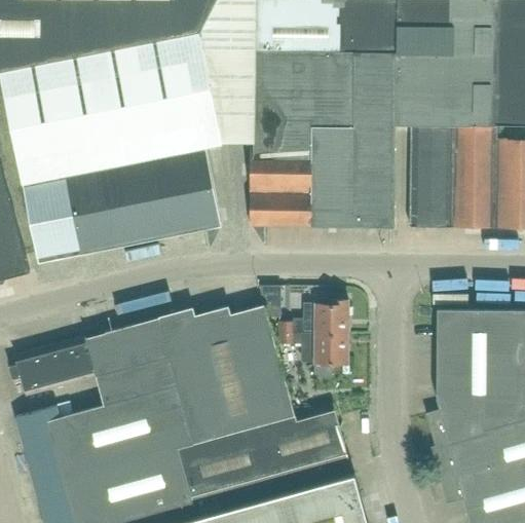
[(204,147),(220,144),(254,144),(254,0),(0,0),(0,82),(36,264),(220,227),(204,147)]
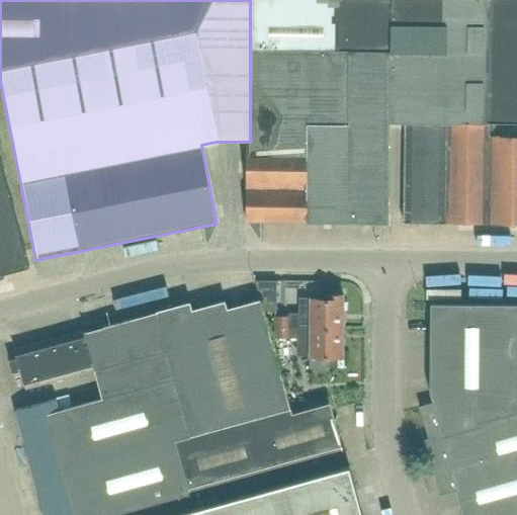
[(516,0),(250,0),(250,52),(250,142),(250,150),(246,150),(245,224),(386,225),(388,123),(404,123),(403,224),(516,225),(516,137),(490,137),(490,124),(516,124),(516,0)]
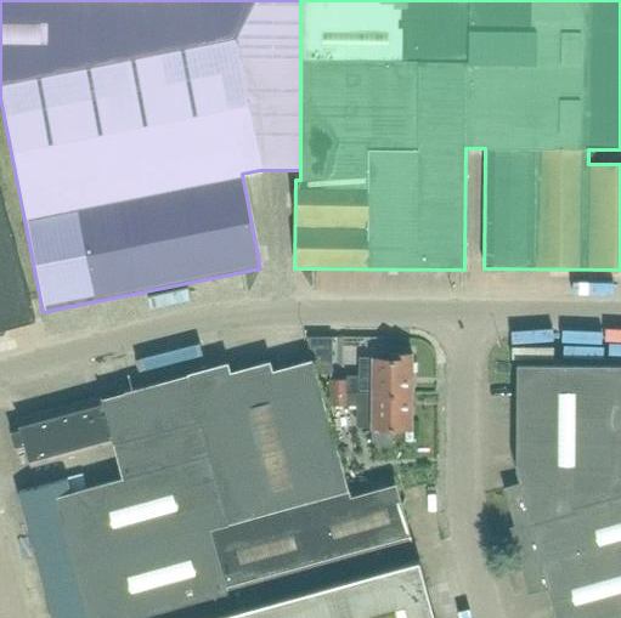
[(0,332),(34,322),(0,197),(0,332)]
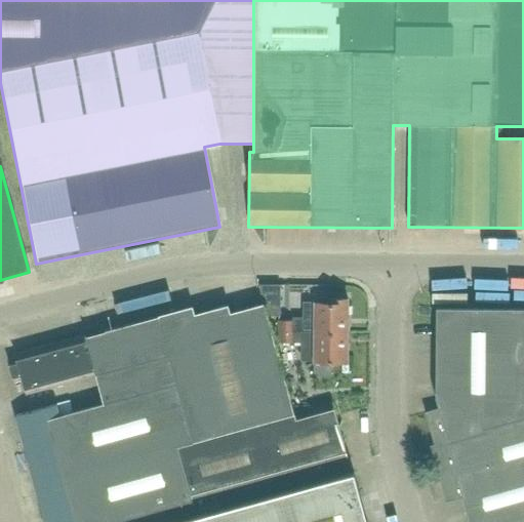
[(256,287),(262,305),(263,305),(264,305),(267,318),(277,318),(277,287),(256,287)]
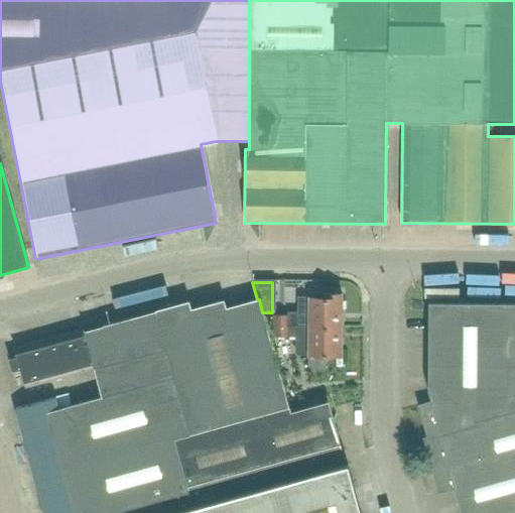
[(273,316),(273,328),(340,327),(341,295),(324,295),(324,299),(297,299),(297,316),(273,316)]
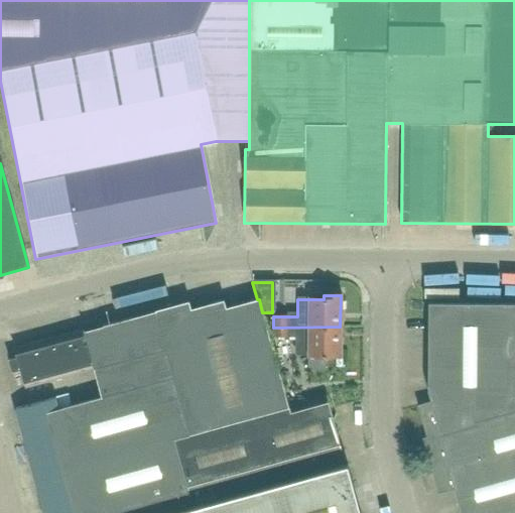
[(123,512),(165,501),(185,496),(343,452),(328,397),(288,408),(258,299),(226,308),(224,300),(190,309),(188,302),(154,311),(155,313),(85,333),(84,332),(13,351),(14,355),(7,357),(12,376),(20,374),(24,391),(94,371),(101,399),(57,412),(53,400),(16,410),(14,411),(42,512),(123,512)]
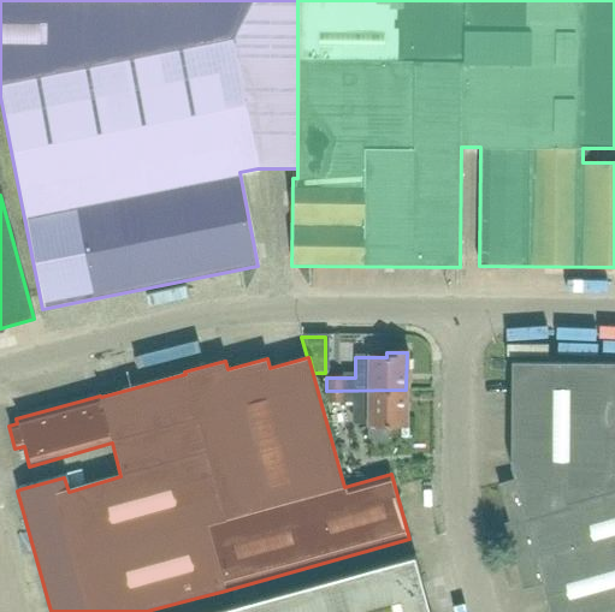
[(614,611),(614,363),(510,363),(509,468),(514,482),(500,486),(507,528),(512,548),(520,546),(531,588),(545,584),(551,611),(614,611)]
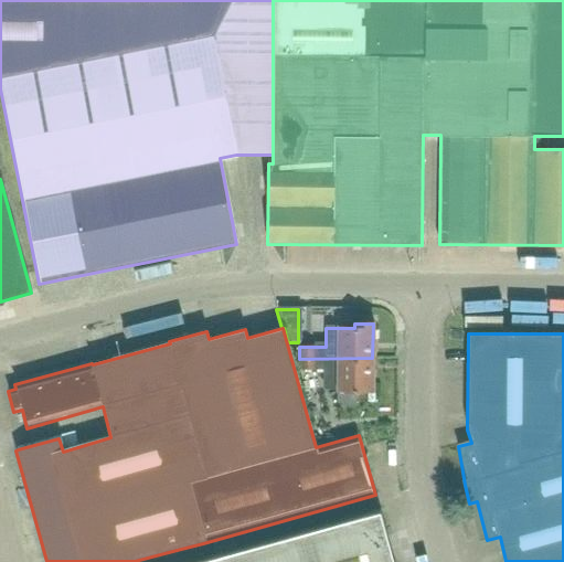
[(372,391),(372,358),(299,359),(299,372),(323,372),(323,383),(337,383),(337,406),(355,406),(355,391),(372,391)]
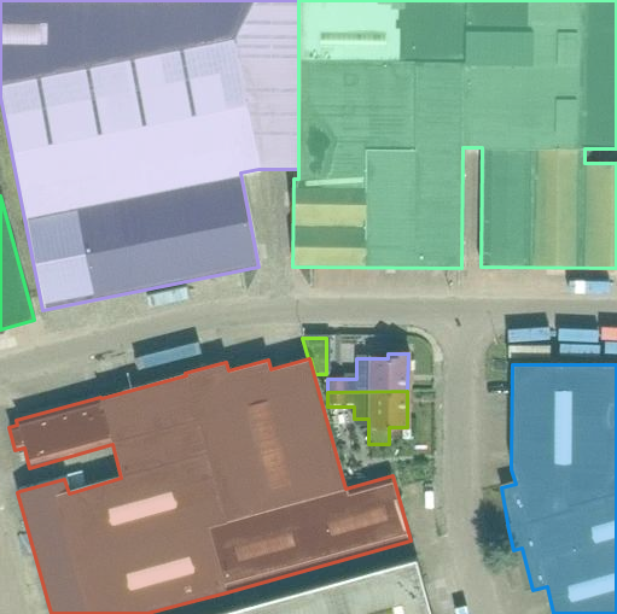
[(432,613),(418,559),(227,610),(217,613),(432,613)]
